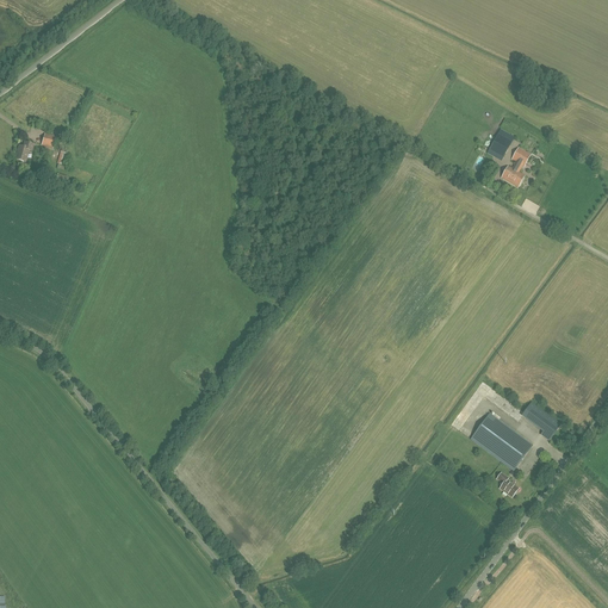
[(39,143),(51,147),(55,135),(43,131),(39,143)]
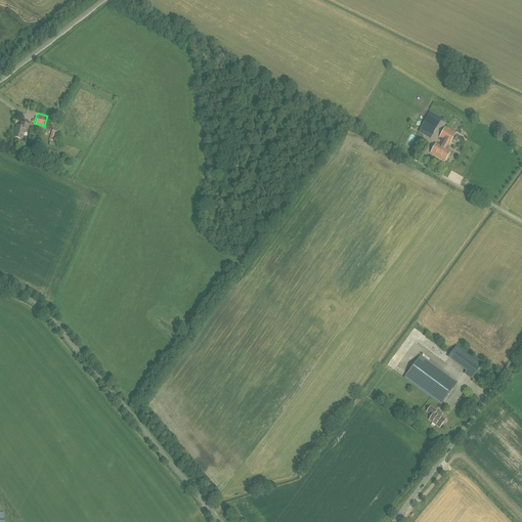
[(437,121),(425,114),(418,127),(431,133),(437,121)]
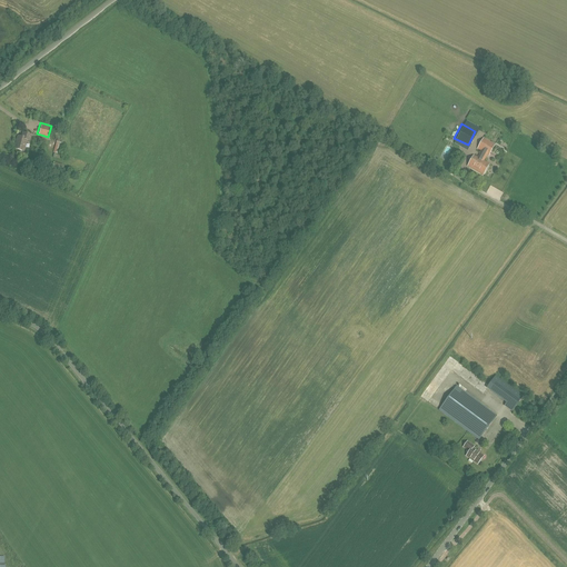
[(25,139),(27,139),(29,132),(20,130),(19,135),(16,133),(16,135),(17,135),(15,142),(13,142),(12,147),(21,149),(25,139)]
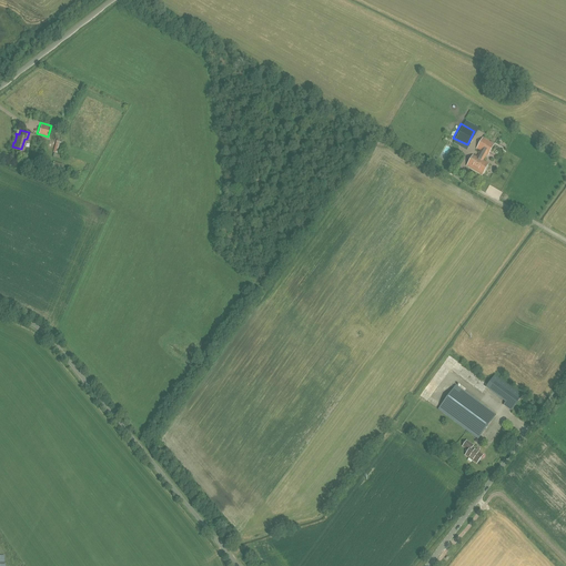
[(479,149),(483,151),(489,141),(481,135),(475,147),(479,149)]
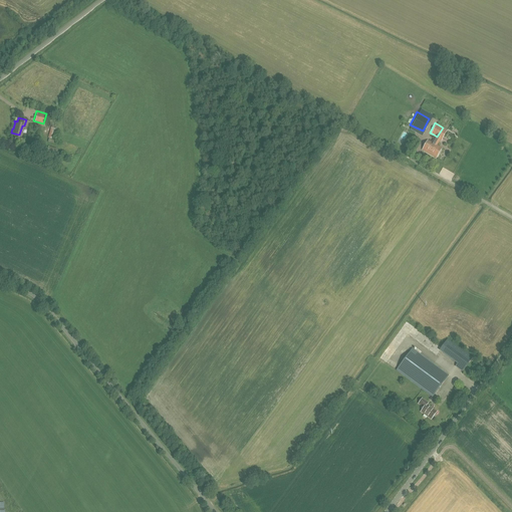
[(46,137),(47,137),(53,138),(55,128),(49,126),(46,137)]
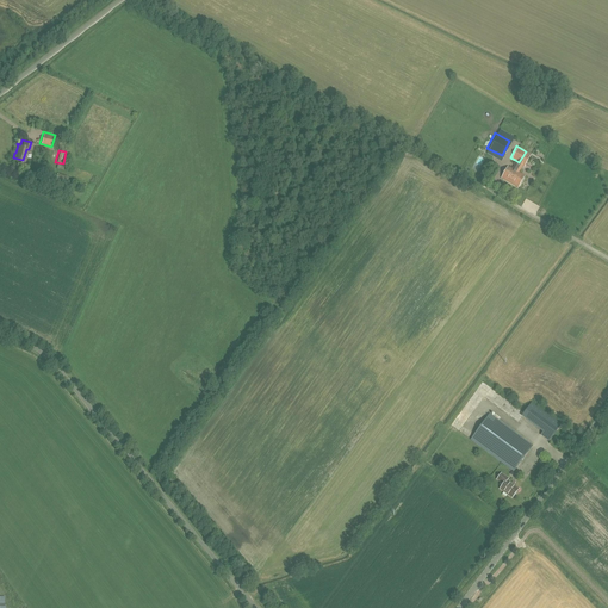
[(477,154),(470,166),(477,169),(483,156),(477,154)]
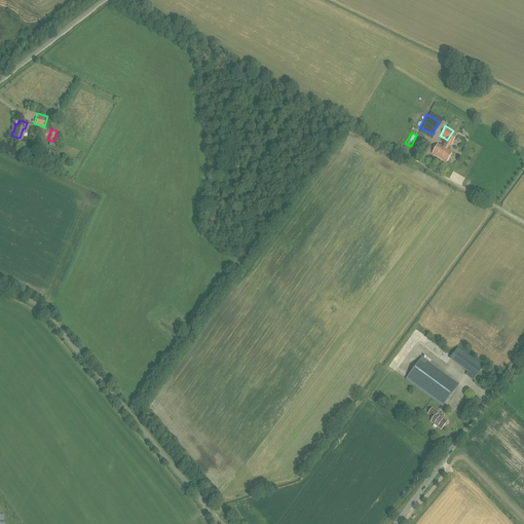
[(442,141),(440,144),(437,142),(431,152),(445,160),(450,150),(446,147),(447,144),(449,141),(447,140),(444,138),(442,141)]
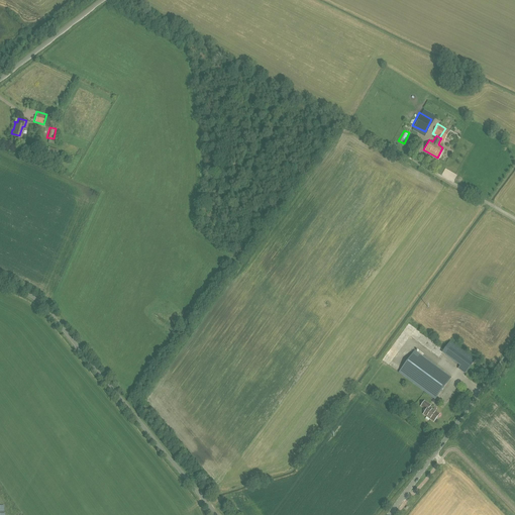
[(474,358),(448,339),(440,351),(457,365),(455,367),(464,373),(474,358)]
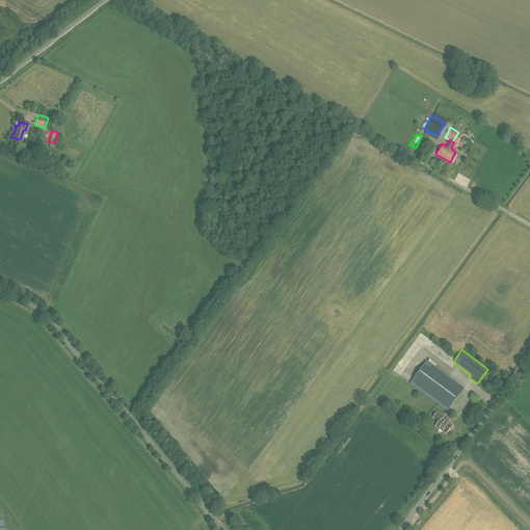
[(464,387),(425,359),(407,381),(446,409),(464,387)]
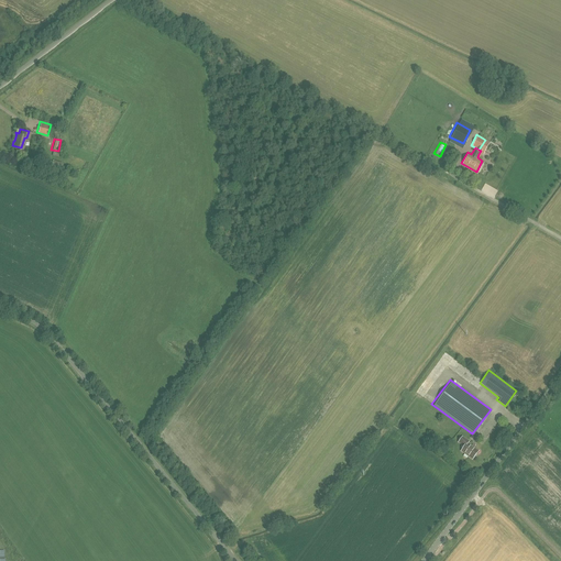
[(477,449),(466,441),(468,440),(461,435),(455,441),(462,444),(459,449),(471,458),(477,449)]
